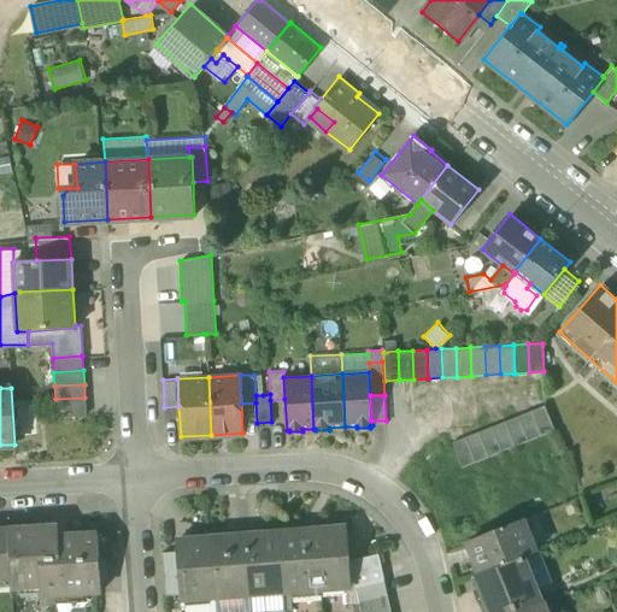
[(86,411),(84,398),(56,399),(56,412),(86,411)]
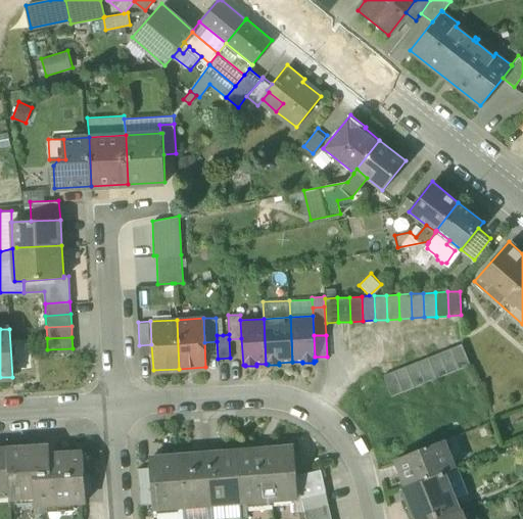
[(218,367),(218,359),(217,341),(204,342),(205,367),(218,367)]
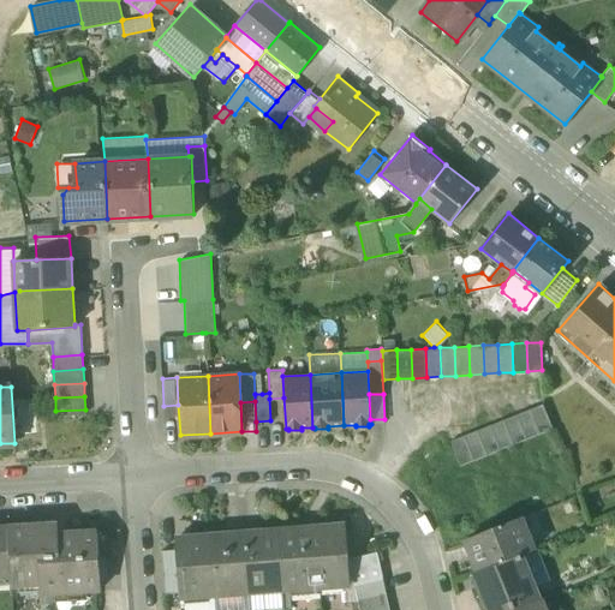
[(543,402),(530,408),(539,432),(553,428),(543,402)]
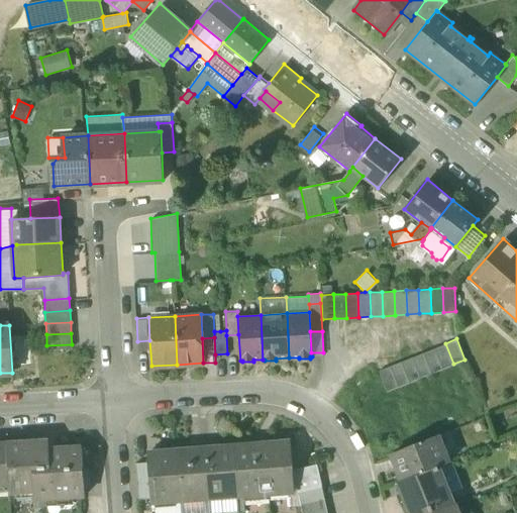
[(445,343),(434,347),(442,369),(453,364),(445,343)]
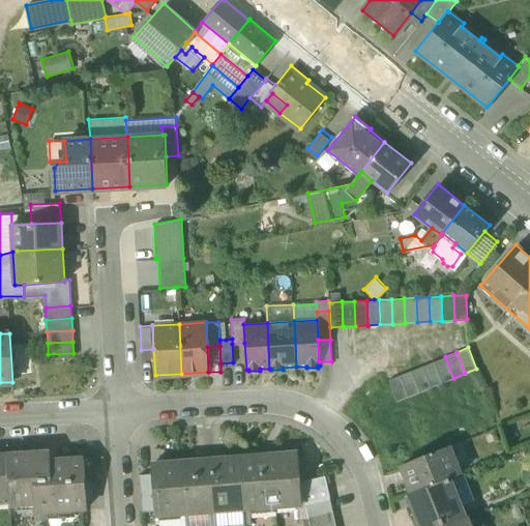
[(445,356),(434,361),(442,382),(453,378),(445,356)]
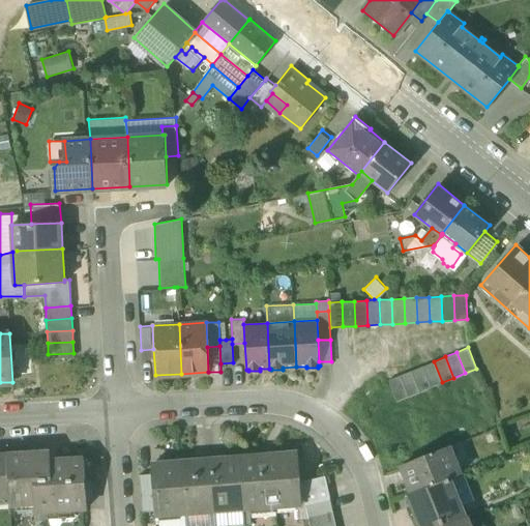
[(434,361),(422,366),(431,387),(442,382),(434,361)]
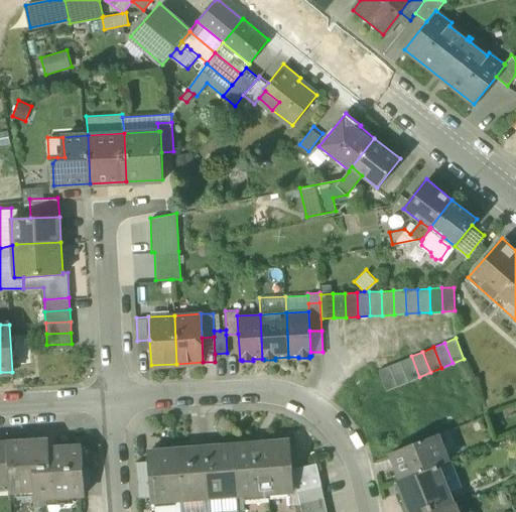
[(411,356),(400,360),(408,381),(419,377),(411,356)]
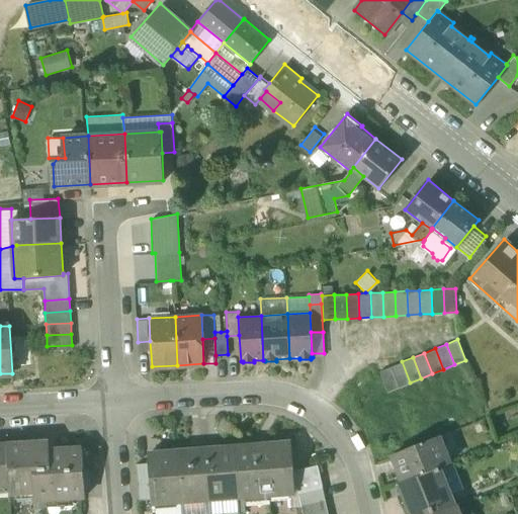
[(402,361),(391,366),(399,388),(410,382),(402,361)]
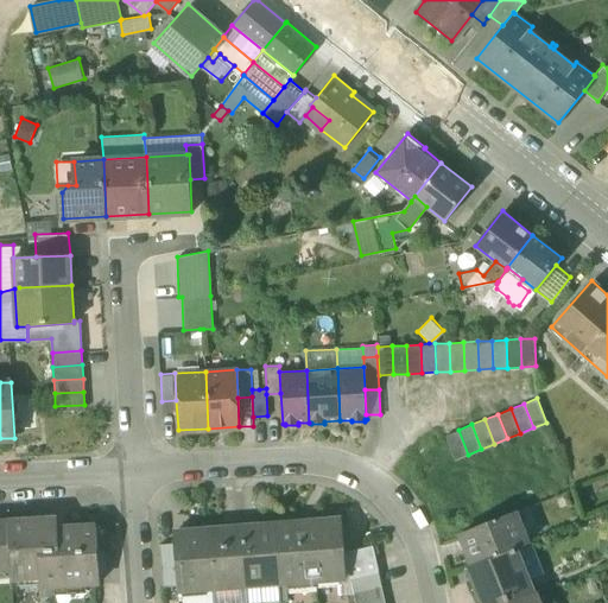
[(455,459),(468,455),(458,430),(445,435),(450,449),(455,459)]
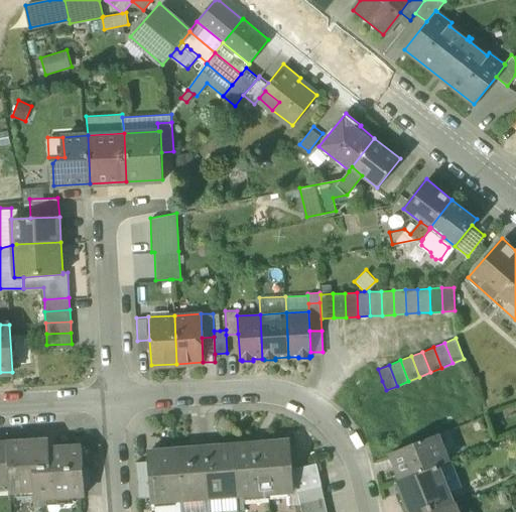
[(391,452),(402,479),(433,466),(439,464),(447,461),(436,433),(391,452)]
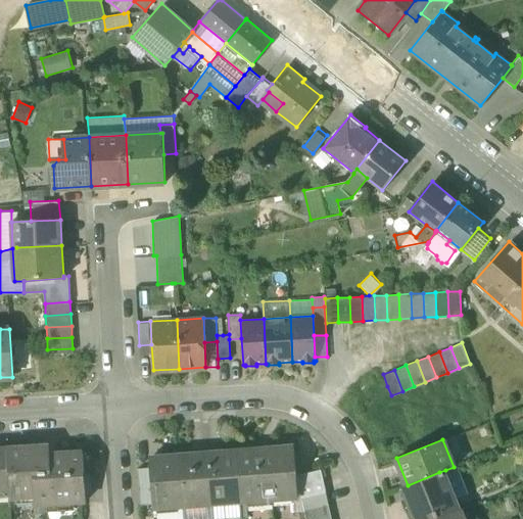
[(50,444),(6,446),(9,488),(9,496),(34,493),(35,502),(86,499),(83,450),(50,452),(50,444)]
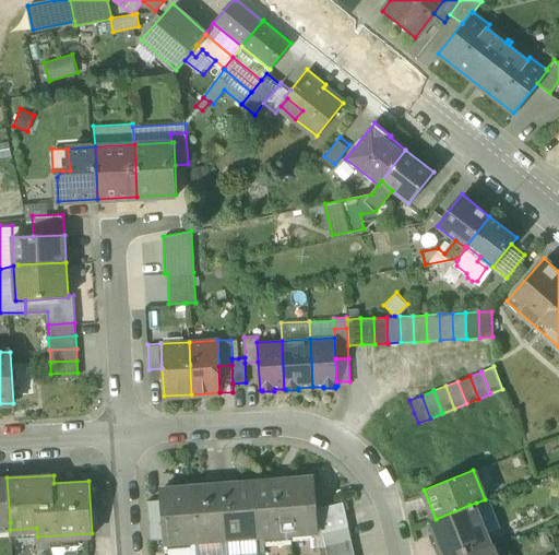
[(310,529),(318,528),(316,505),(313,475),(253,481),(257,532),(310,529)]
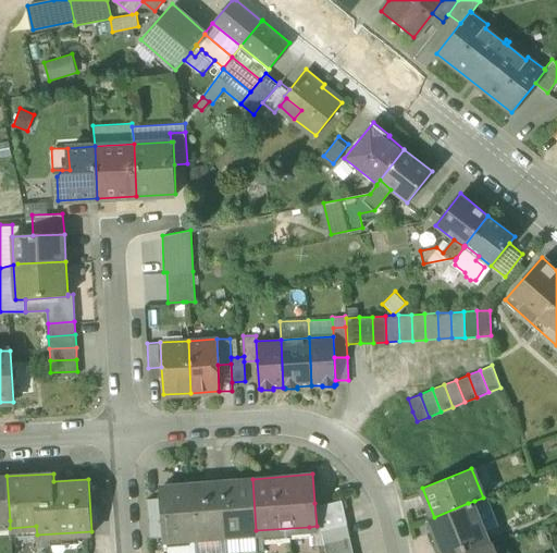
[(7,476),(0,476),(0,520),(10,520),(7,476)]
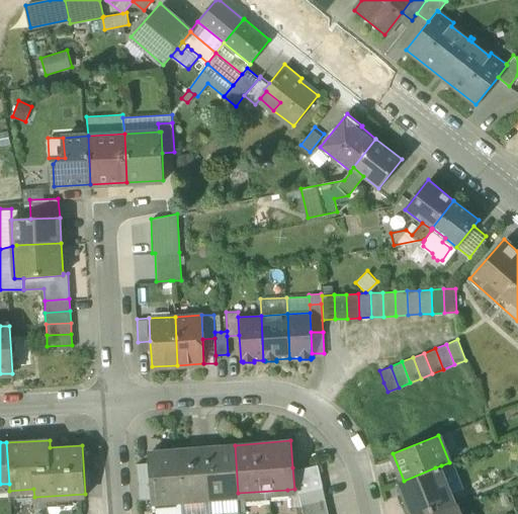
[(209,495),(238,493),(235,445),(205,447),(209,495)]
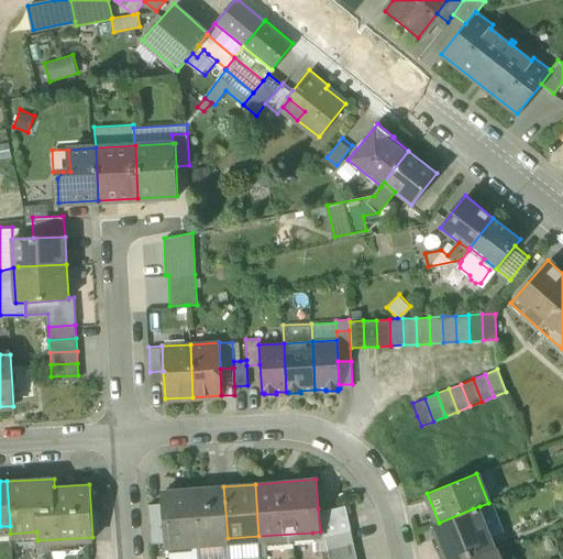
[(196,541),(228,538),(223,486),(191,489),(196,541)]
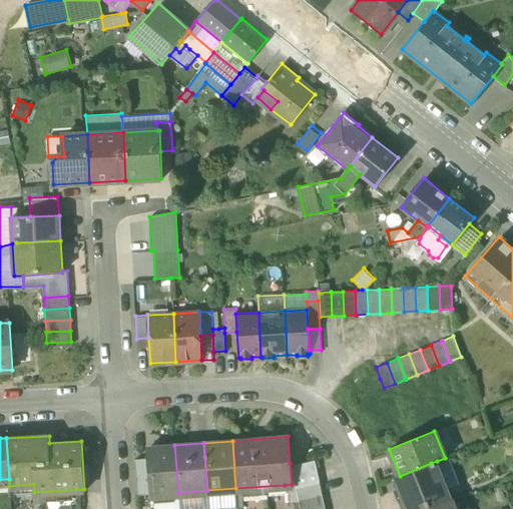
[(153,495),(178,493),(174,445),(145,447),(146,456),(148,484),(149,492),(149,495),(153,495)]
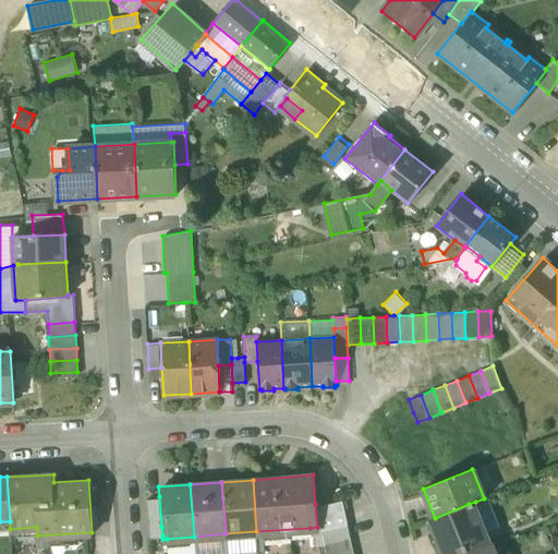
[(146,497),(149,537),(159,536),(158,527),(161,527),(159,496),(146,497)]
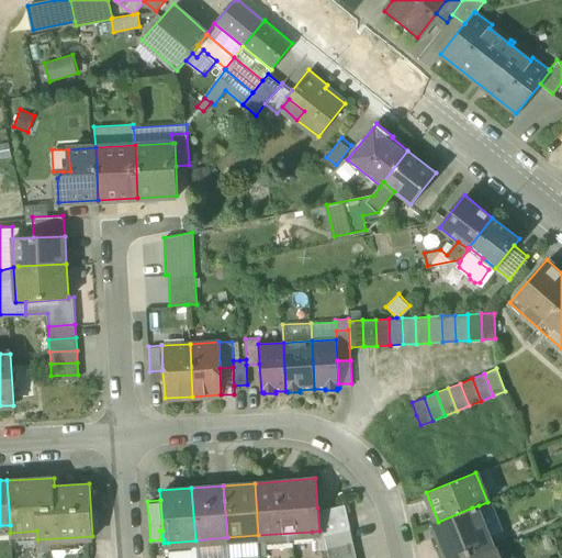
[(343,502),(317,508),(319,531),(324,531),(324,529),(349,524),(344,502),(343,502)]
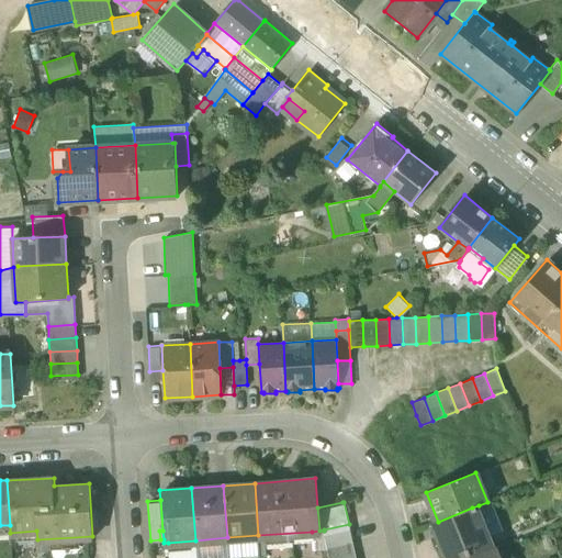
[(494,546),(479,505),(472,508),(489,548),(492,547),(494,546)]
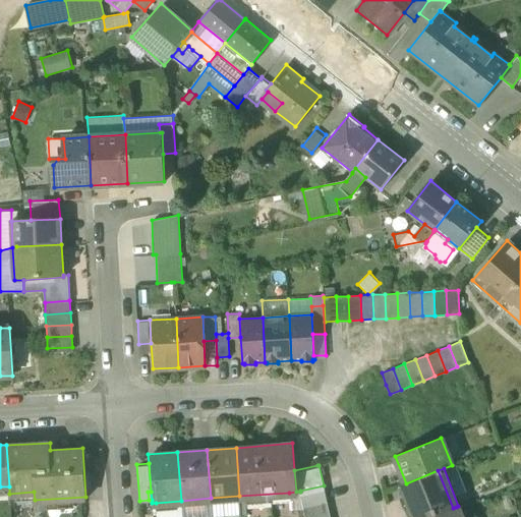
[(430,516),(453,508),(438,470),(406,483),(397,486),(409,516),(430,516)]
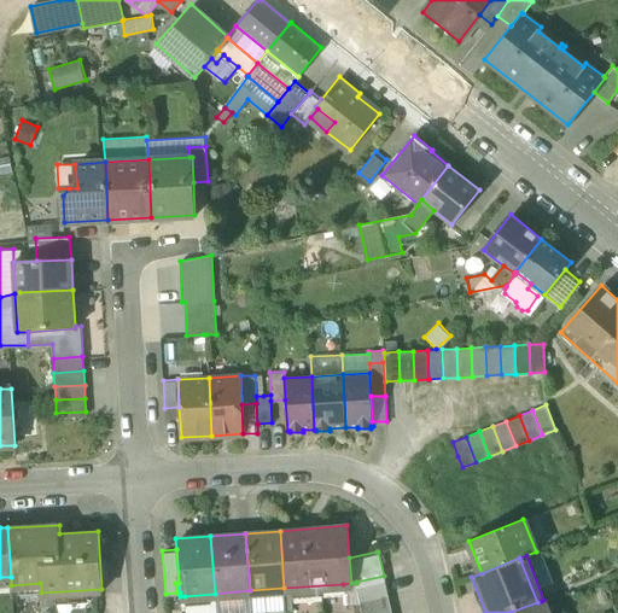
[(360,602),(362,612),(391,606),(384,576),(356,582),(356,583),(360,602)]
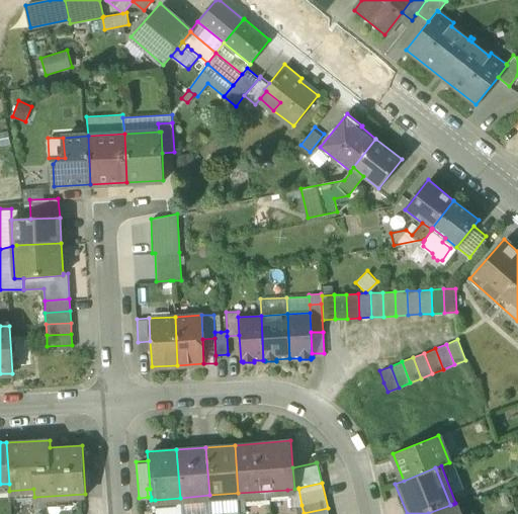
[(9,491),(9,484),(0,484),(0,494),(9,494),(9,491)]
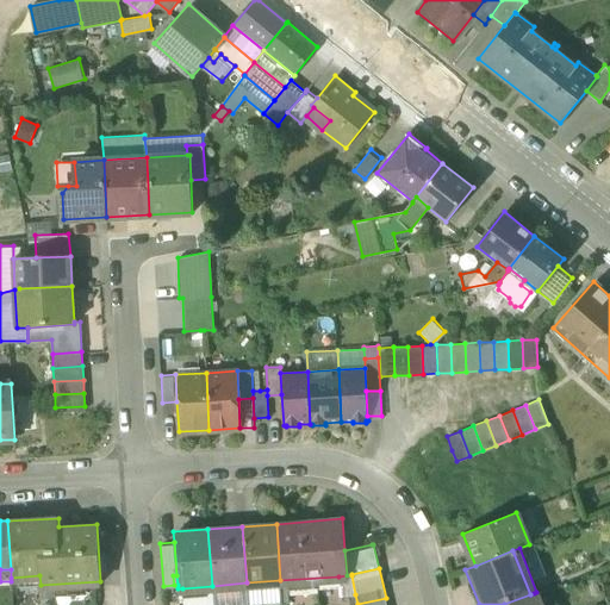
[(347,575),(338,577),(340,596),(355,594),(352,575),(347,575)]
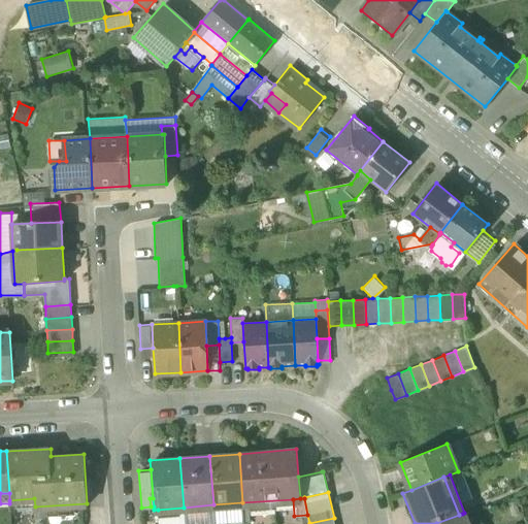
[(213,504),(215,523),(221,523),(244,522),(242,502),(213,504)]
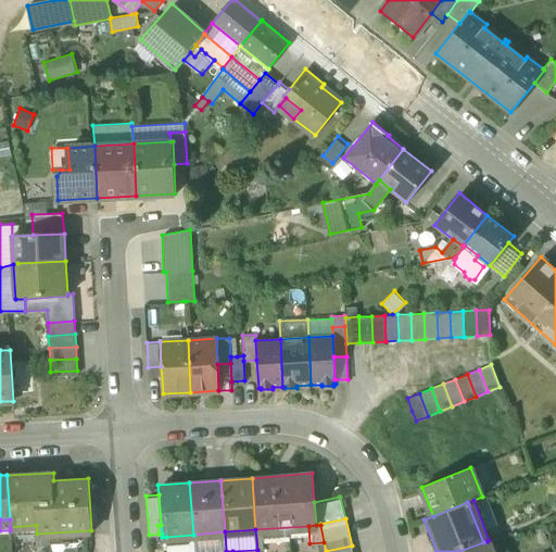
[(226,551),(225,531),(193,535),(193,551),(226,551)]
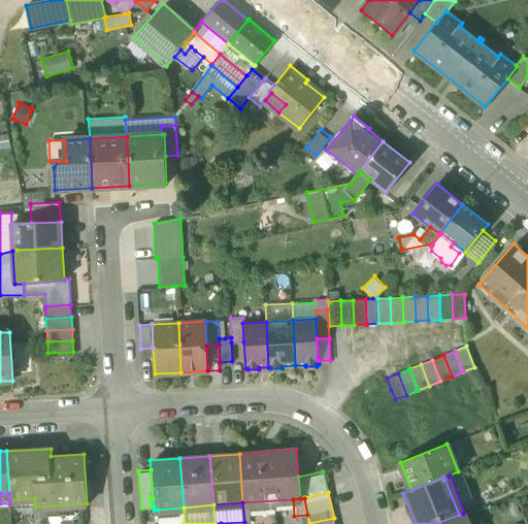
[(184,523),(184,508),(158,510),(158,523),(184,523)]
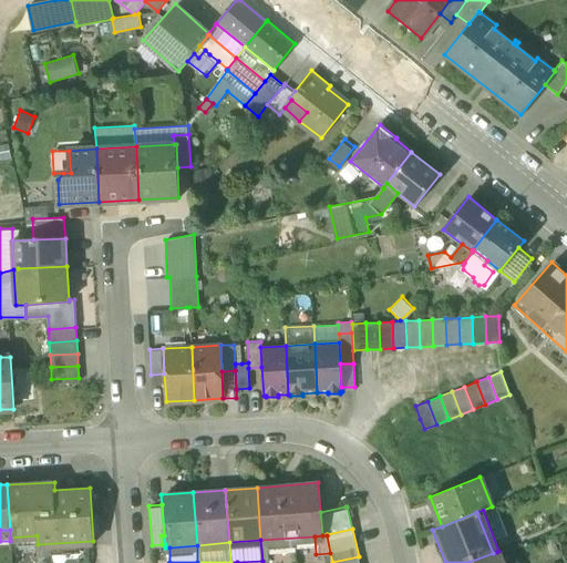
[(501,562),(496,552),(493,553),(468,562),(501,562)]
